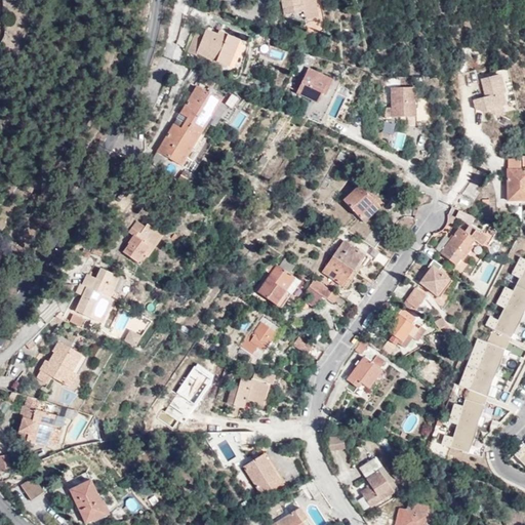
[(280,0),(283,18),(304,16),(305,25),(318,23),(314,0),(280,0)]
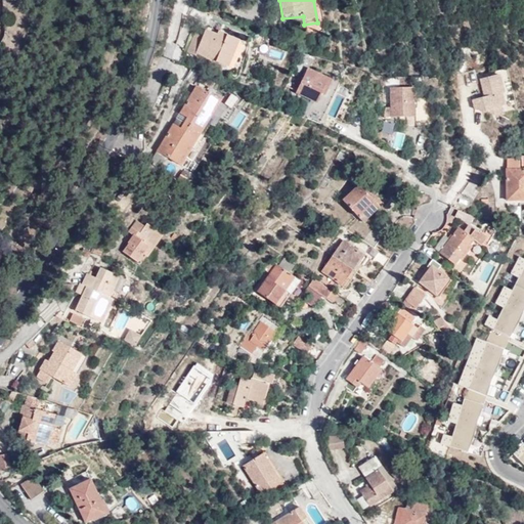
[(197,34),(188,52),(197,56),(199,53),(229,67),(241,41),(220,32),(218,35),(207,30),(204,38),(197,34)]
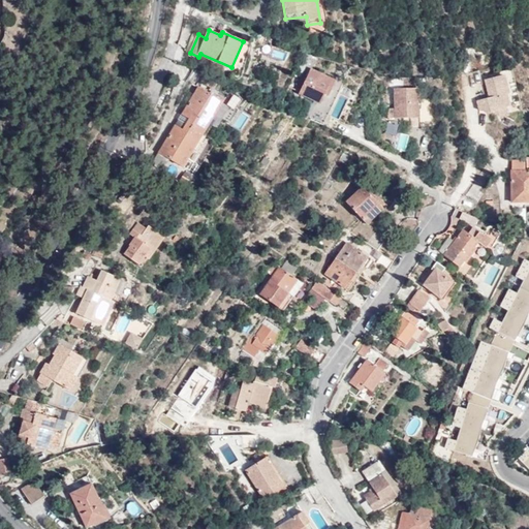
[(194,76),(199,70),(191,66),(188,72),(194,76)]
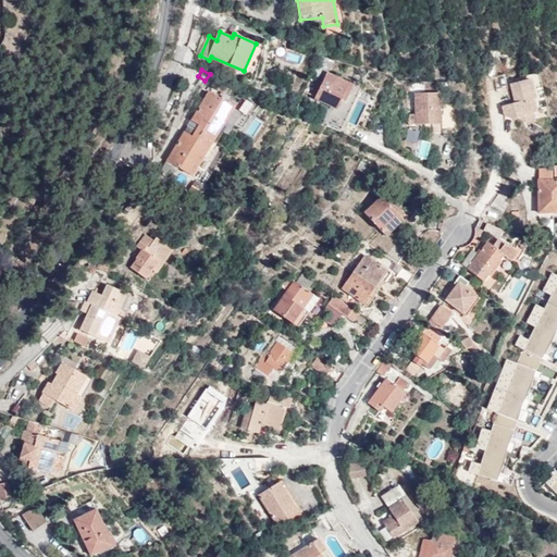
[(318,99),(337,110),(343,99),(346,100),(354,85),(330,73),(318,99)]
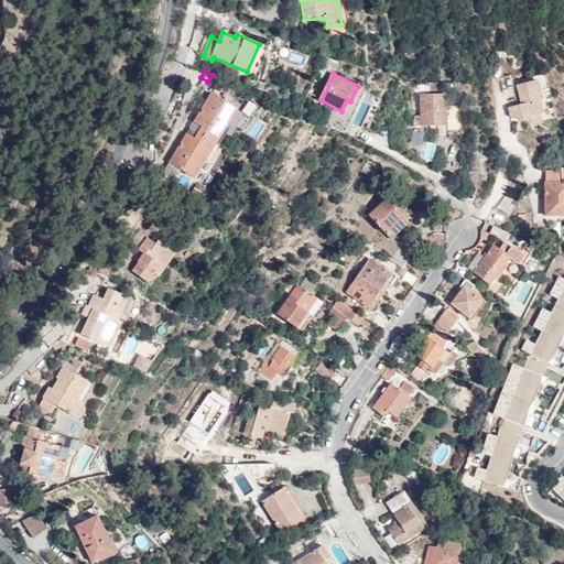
[(541,114),(546,111),(543,99),(545,99),(541,79),(521,84),(525,102),(512,107),(514,116),(525,119),(532,118),(532,120),(537,122),(543,120),(541,114)]
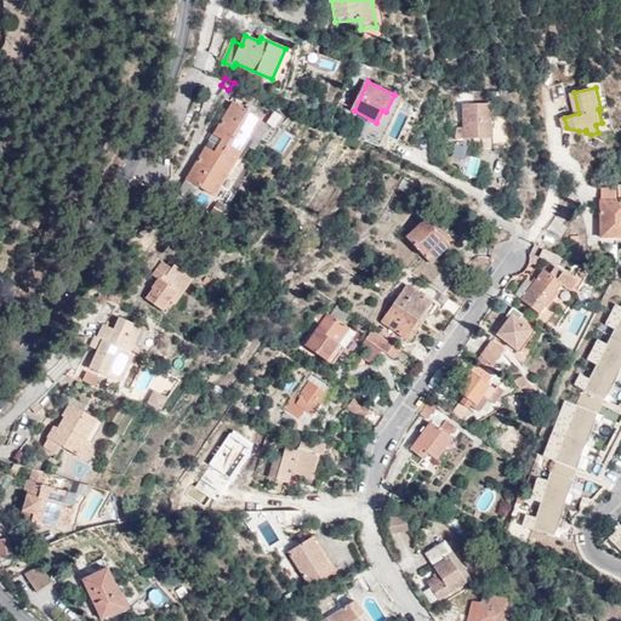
[(215,153),(206,147),(200,158),(177,193),(192,201),(199,188),(215,197),(262,119),(234,102),(214,135),(223,141),(215,153)]
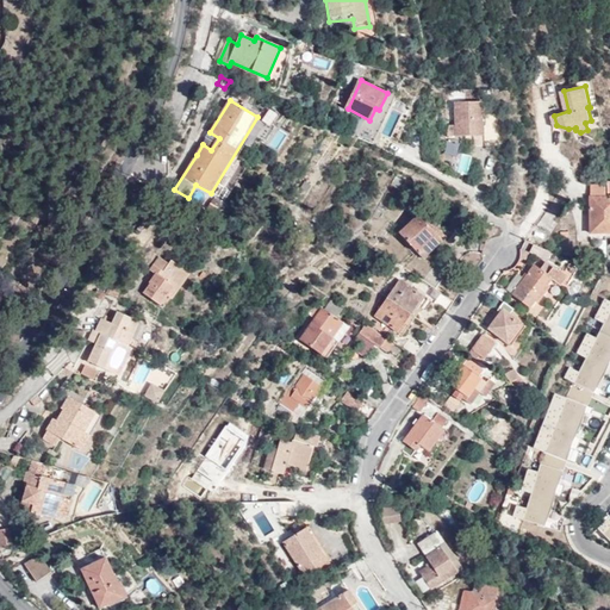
[(481,101),(454,103),(455,137),(481,136),(481,101)]
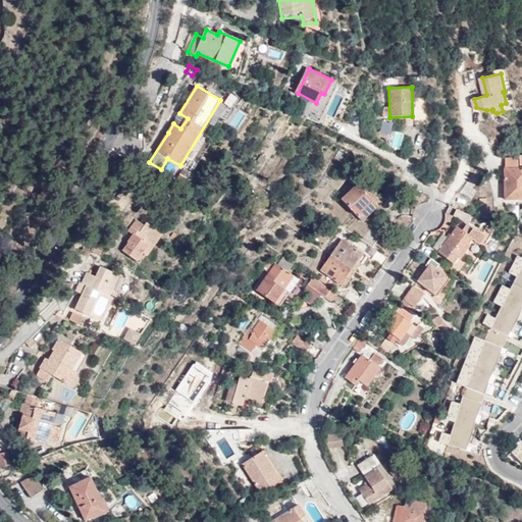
[(179,113),(173,123),(180,128),(188,118),(179,113)]
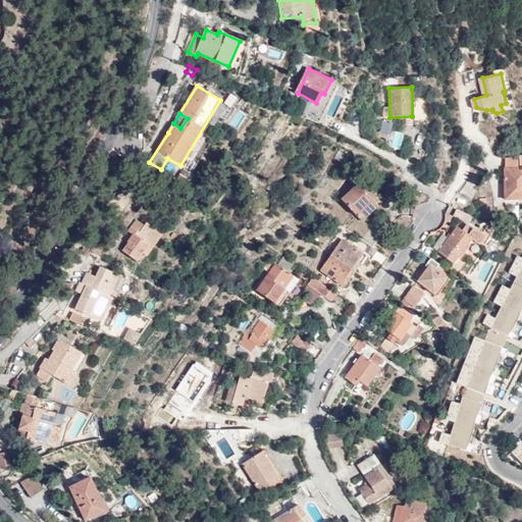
[(521,154),(520,155),(520,167),(519,167),(518,155),(505,155),(505,199),(521,198),(521,154)]
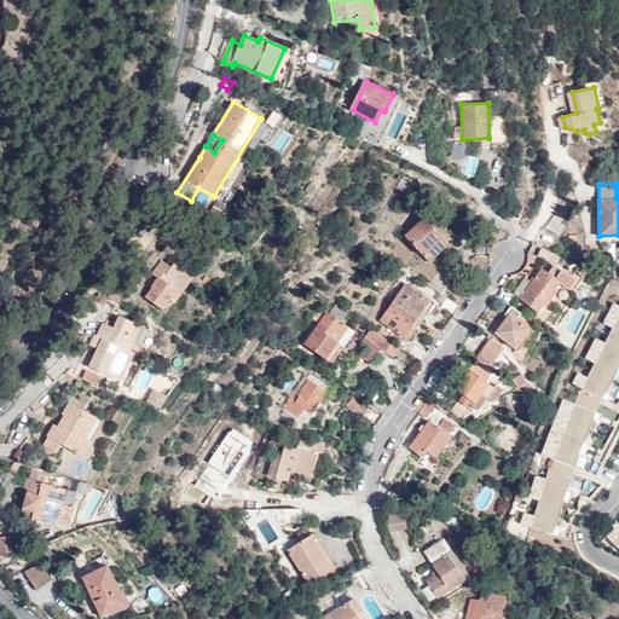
[(405,236),(423,255),(443,237),(450,244),(455,241),(441,227),(437,231),(424,218),(405,236)]
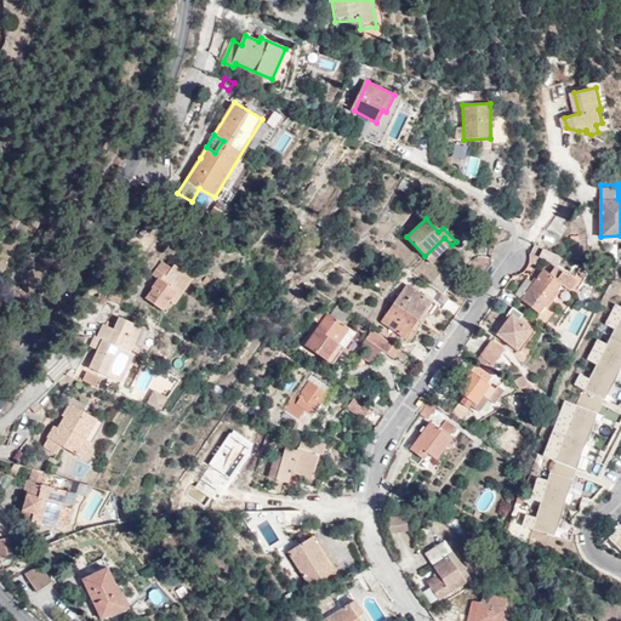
[(272,249),(280,235),(273,231),(265,245),(272,249)]
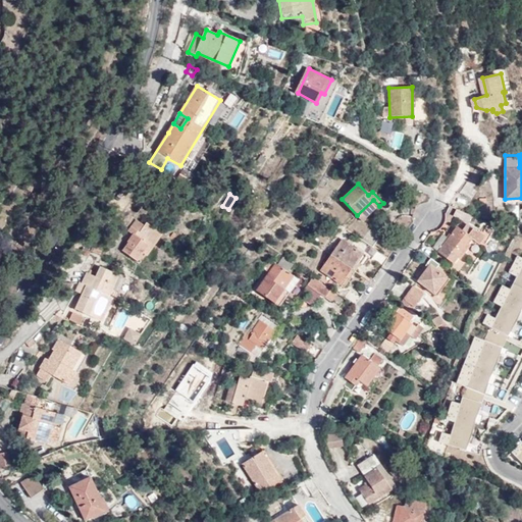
[(373,200),(357,215),(362,221),(379,206),(373,200)]
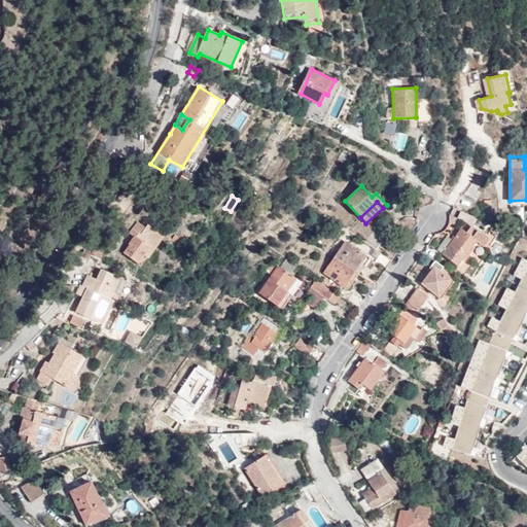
[(476,216),(463,211),(459,219),(472,225),(476,216)]
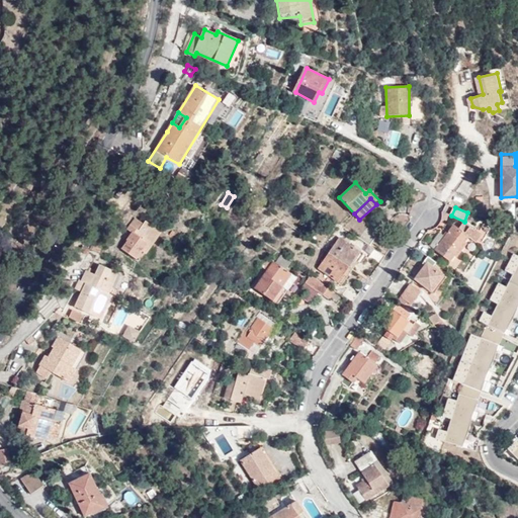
[(146,254),(161,233),(146,221),(143,224),(136,219),(127,230),(133,233),(126,240),(128,241),(122,249),(139,261),(145,253),(146,254)]
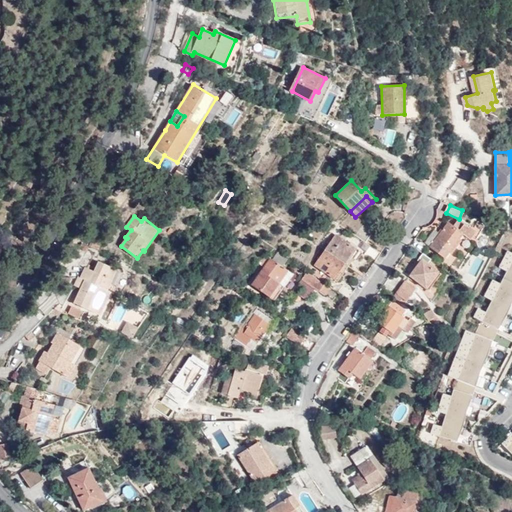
[(440,235),(435,230),(424,243),(445,258),(449,253),(450,254),(461,241),(458,239),(463,234),(470,240),(476,232),(469,226),(468,227),(459,220),(453,227),(449,223),(440,235)]
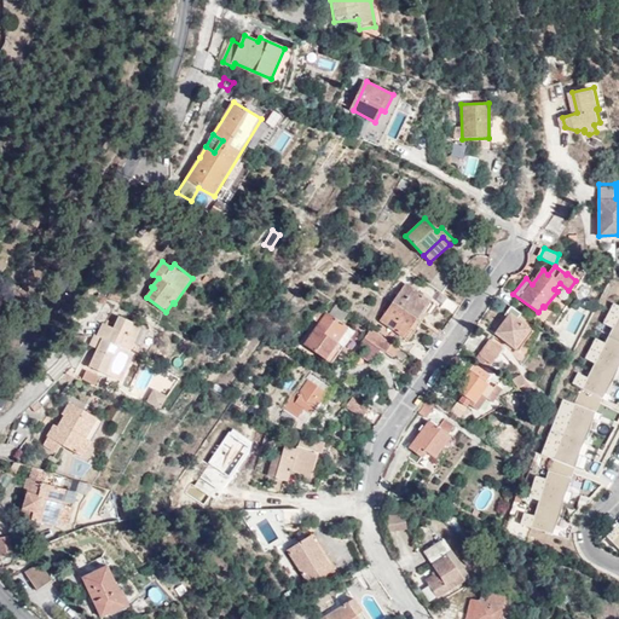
[(428,284),(443,294),(452,279),(438,270),(428,284)]
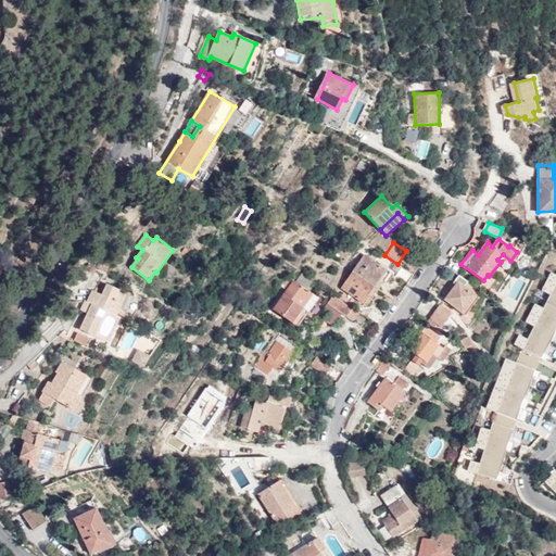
[(353,270),(371,283),(375,279),(378,280),(383,273),(362,257),(353,270)]
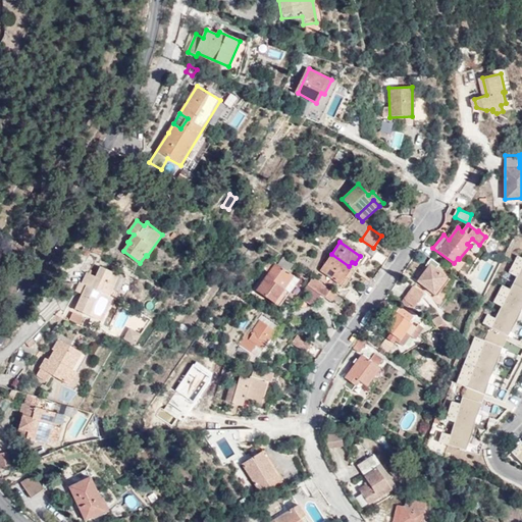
[(372,258),(383,264),(387,257),(377,251),(372,258)]
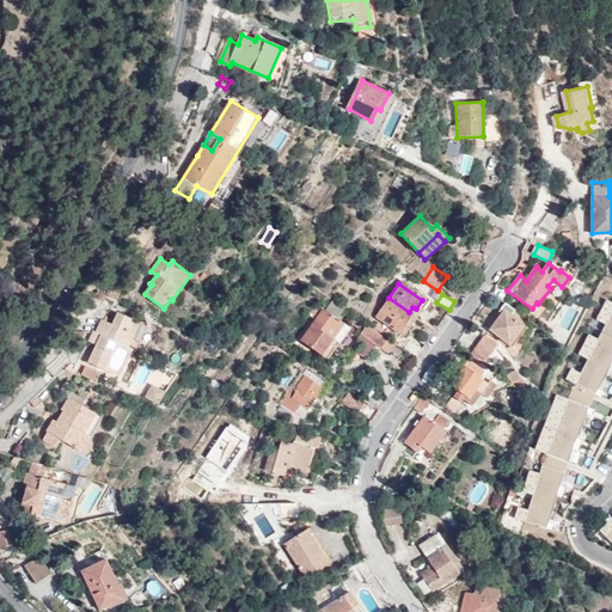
[(403,322),(409,312),(389,298),(375,317),(399,334),(407,324),(403,322)]
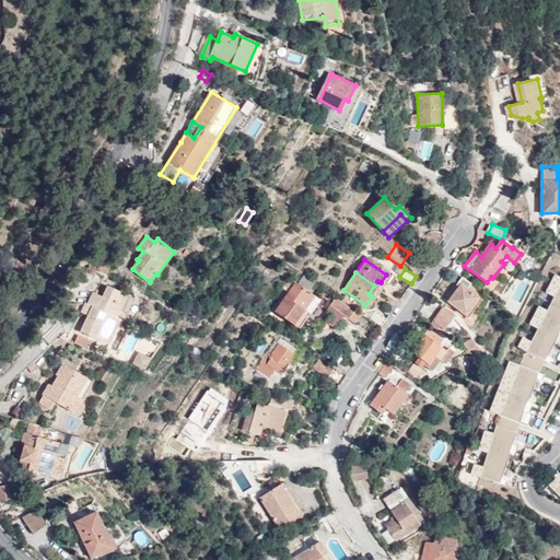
[(470,476),(503,480),(508,447),(541,368),(540,377),(559,330),(559,275),(553,272),(545,292),(552,295),(548,307),(537,305),(528,324),(536,327),(532,338),(521,337),(517,347),(526,351),(521,362),(509,361),(488,410),(497,413),(494,431),(481,429),(479,448),(485,451),(483,464),(471,462),(470,476)]
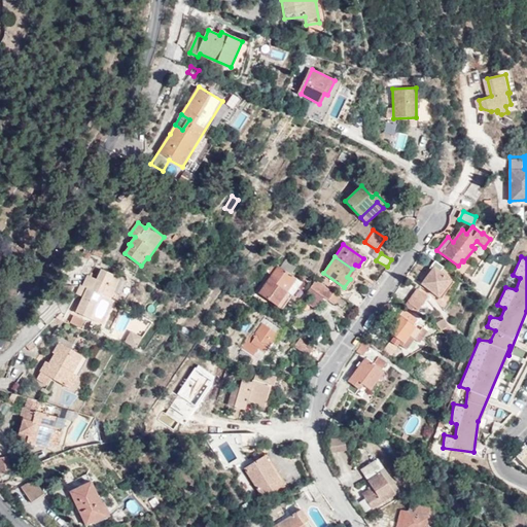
[(441,272),(444,268),(434,260),(431,267),(433,269),(422,284),(438,296),(451,280),(441,272)]
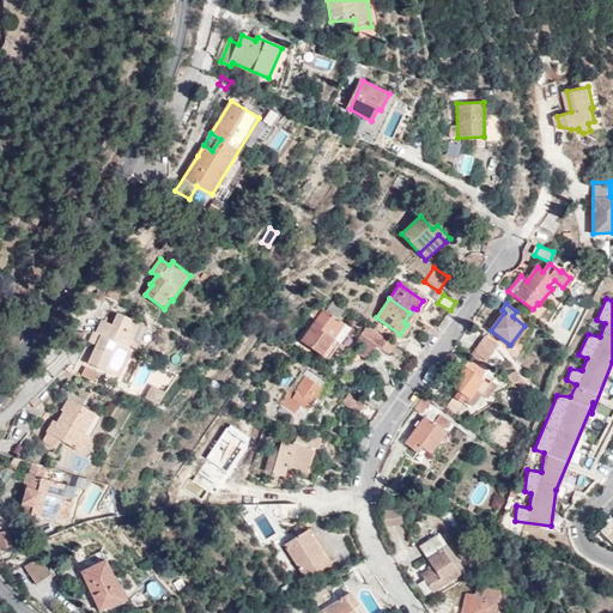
[(149,327),(140,323),(117,313),(113,321),(108,319),(107,321),(103,321),(97,333),(133,350),(137,351),(149,327)]
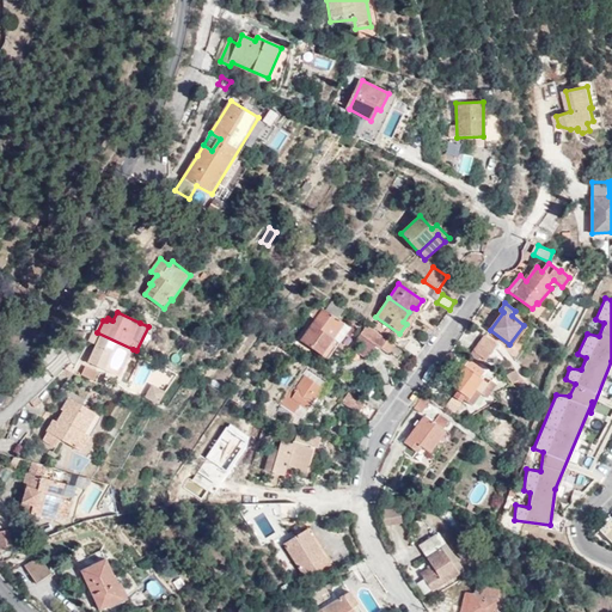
[(329,361),(350,330),(325,312),(304,343),(329,361)]
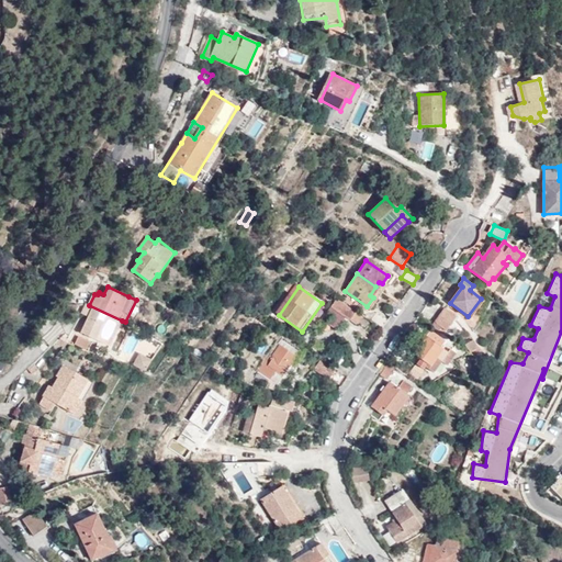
[(358,327),(364,317),(337,299),(322,319),(339,332),(348,319),(358,327)]
